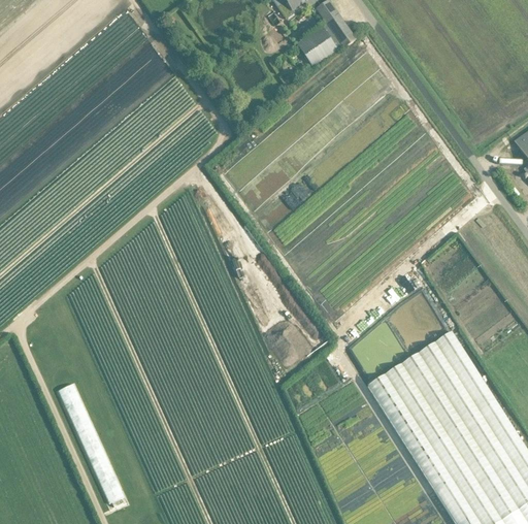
[(285,0),(286,1),(281,5),(288,15),(295,10),(293,7),(303,0),(305,0),(308,5),(316,0),(285,0)]
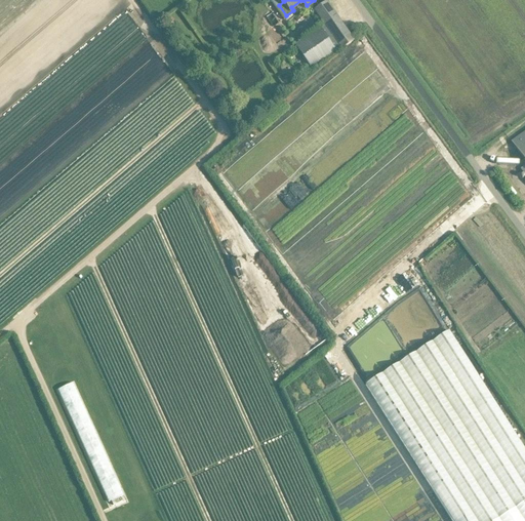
[(296,41),(312,64),(342,43),(344,44),(354,37),(328,0),(324,0),(316,6),(326,21),(296,41)]
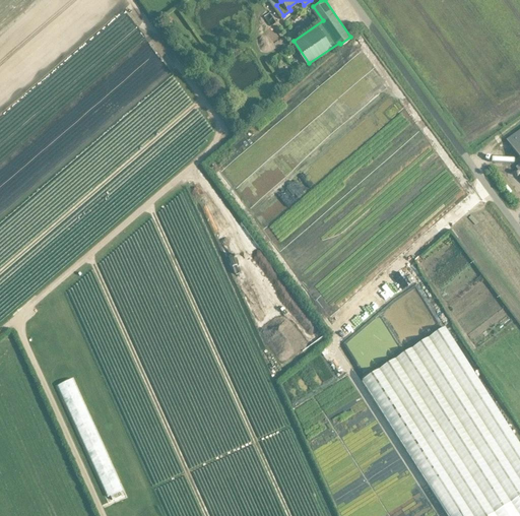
[(519,127),(515,131),(506,137),(519,156),(519,162),(516,165),(519,171),(519,127)]
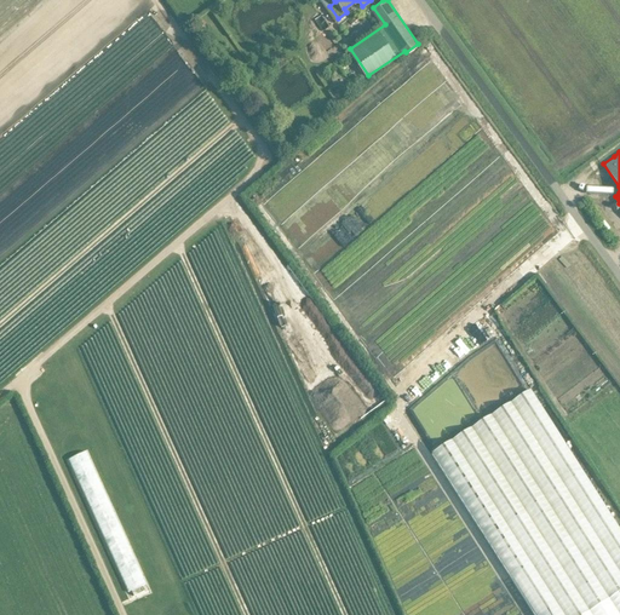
[(619,614),(619,527),(530,386),(432,449),(537,614),(619,614)]
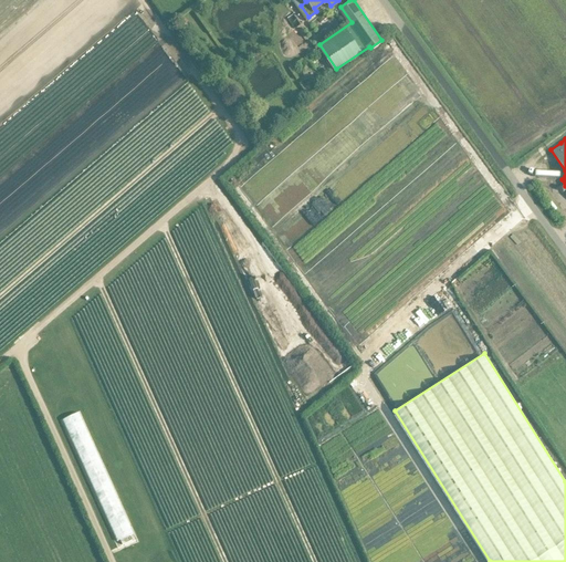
[(114,542),(134,534),(83,406),(63,414),(114,542)]
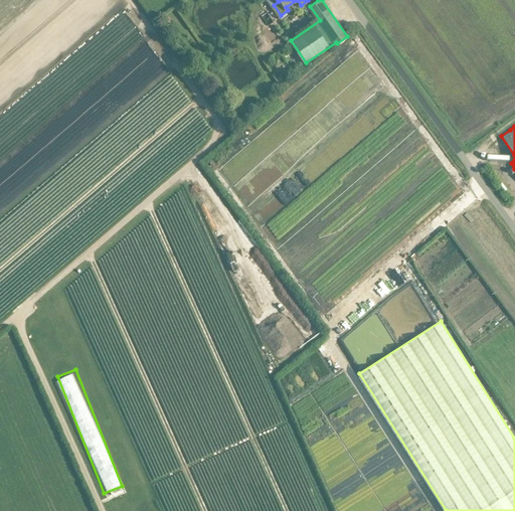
[(329,415),(334,423),(345,420),(340,424),(341,429),(336,430),(350,451),(330,464),(329,463),(331,457),(322,454),(348,494),(378,475),(379,478),(383,475),(379,468),(404,462),(346,370),(325,382),(331,384),(340,378),(345,397),(356,390),(360,397),(355,413),(351,405),(340,412),(347,414),(340,418),(340,419),(329,415)]
